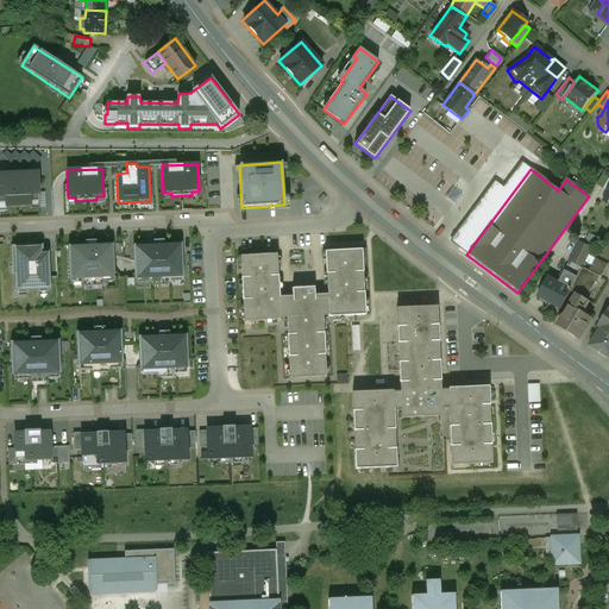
[(39,202),(38,173),(0,174),(0,203),(6,203),(6,207),(31,206),(31,202),(39,202)]
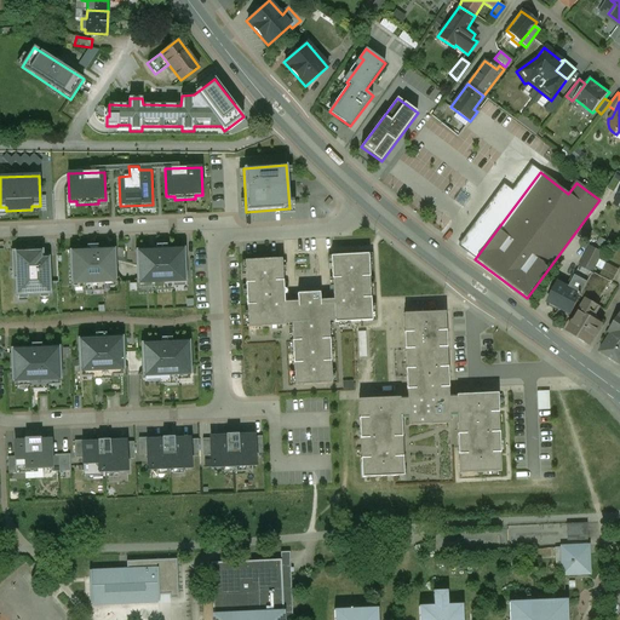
[(162,245),(156,245),(156,250),(136,250),(137,283),(154,283),(154,287),(173,286),(173,282),(187,281),(185,247),(162,248),(162,245)]
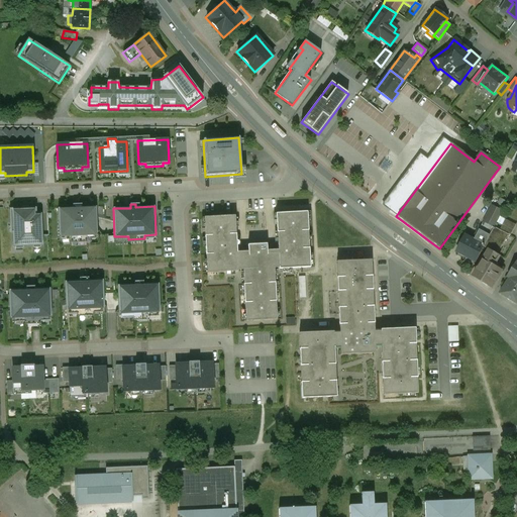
[(77,208),(58,209),(59,237),(71,236),(71,239),(87,239),(87,236),(97,235),(96,207),(82,208),(82,205),(77,205),(77,208)]
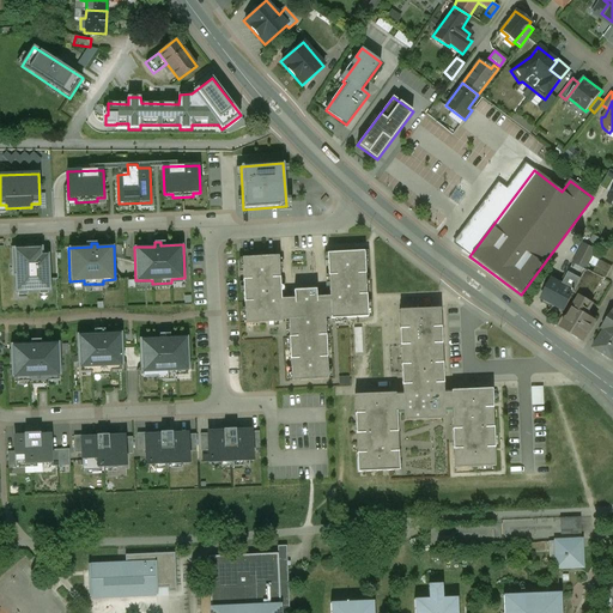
[(581,279),(586,269),(596,250),(583,244),(569,272),(581,279)]
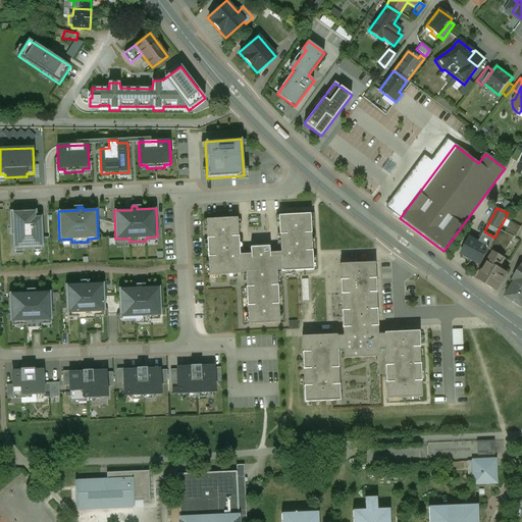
[(37,210),(10,211),(10,228),(14,228),(15,235),(12,235),(13,250),(44,249),(42,216),(37,216),(37,210)]
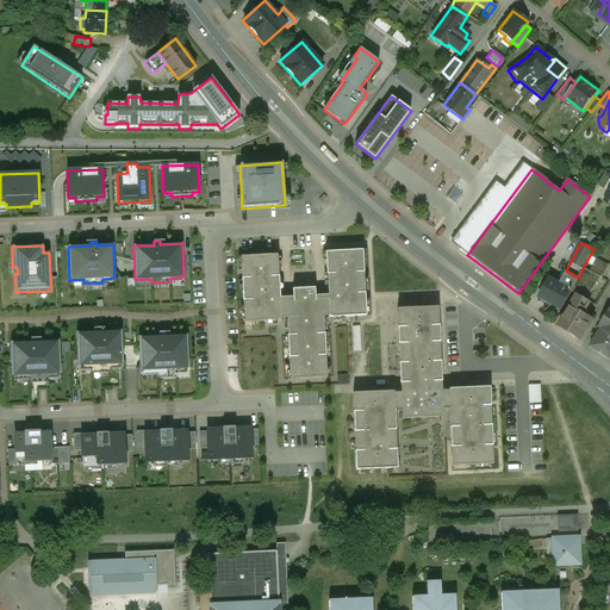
[(327,287),(328,296),(328,316),(328,317),(332,317),(332,321),(344,321),(343,316),(365,315),(365,312),(368,312),(368,302),(363,302),(363,285),(366,284),(366,273),(362,273),(362,263),(366,263),(366,253),(361,253),(361,250),(325,251),(325,255),(321,255),(322,266),(325,266),(327,275),(323,275),(323,287),(327,287)]
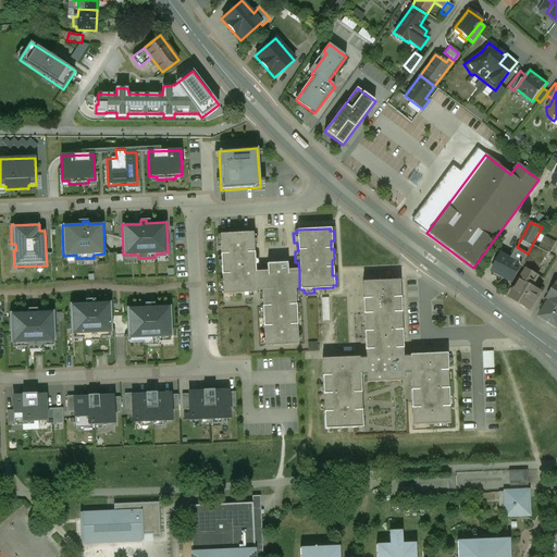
[(252,235),(252,232),(219,233),(219,237),(215,237),(217,246),(220,246),(220,257),(217,257),(217,267),(221,267),(222,283),(218,283),(219,292),(223,292),(223,295),(242,294),(242,297),(252,296),(252,294),(256,293),(256,291),(256,271),(255,245),(257,245),(257,234),(252,235)]
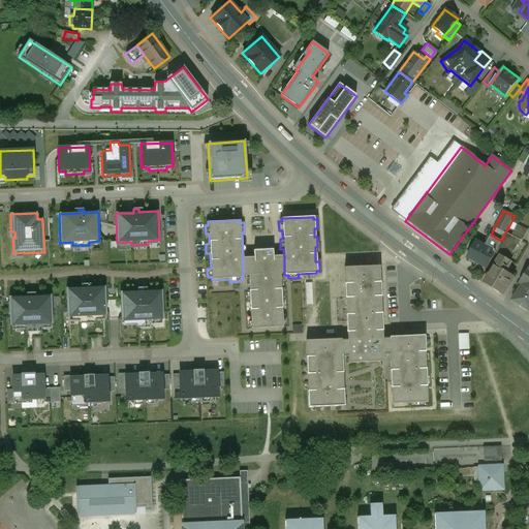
[(511,236),(520,240),(523,242),(528,230),(517,224),(511,236)]
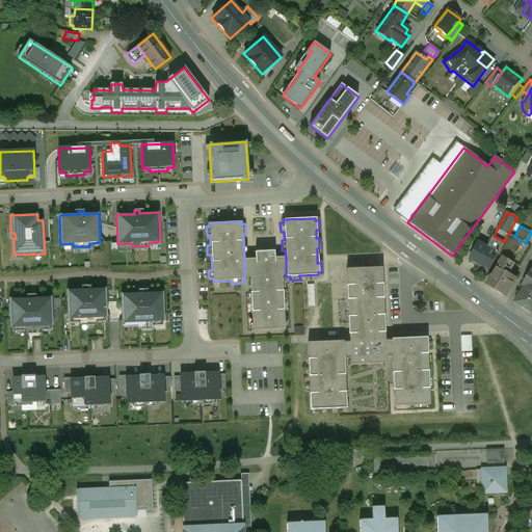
[(504,242),(502,246),(498,254),(504,258),(486,285),(506,296),(517,277),(509,273),(511,269),(508,267),(523,241),(514,237),(508,234),(504,242)]
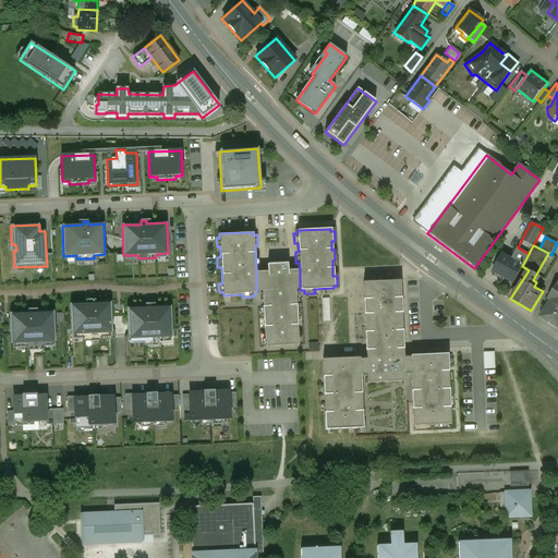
[(512,259),(501,254),(493,271),(513,281),(522,266),(526,258),(516,253),(512,259)]
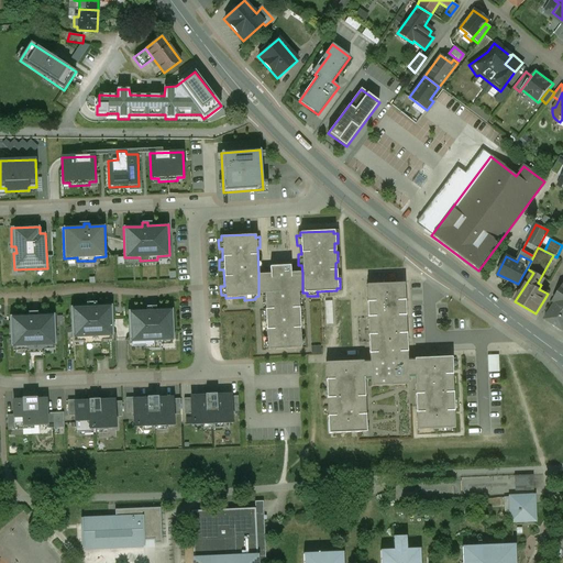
[(269,274),(258,274),(258,294),(264,293),(264,298),(261,299),(262,309),(265,308),(265,311),(262,311),(262,322),(266,321),(266,338),(263,338),(264,348),(267,348),(267,350),(301,349),(300,345),(304,345),(304,335),(299,335),(299,320),(302,320),(302,309),(298,309),(298,307),(301,307),(301,296),(298,297),(298,291),(302,291),(302,273),(290,273),(289,266),(269,266),(269,274)]
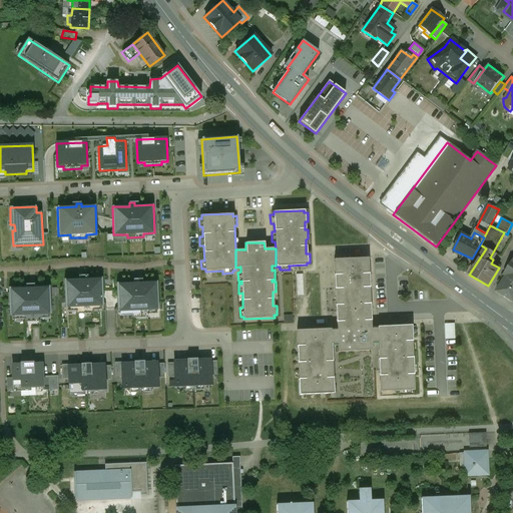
[(368,258),(334,260),(336,331),(331,331),(331,329),(296,330),(299,395),(334,394),(333,377),(329,377),(328,353),(332,352),(332,345),(337,345),(337,353),(372,351),(372,343),(378,343),(380,392),(414,391),(412,325),(377,327),(377,329),(371,330),(368,258)]
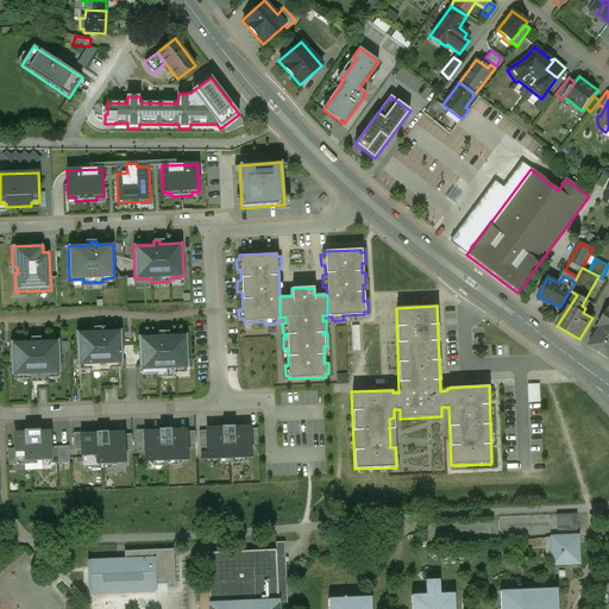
[(608,308),(597,326),(601,328),(589,345),(608,357),(608,308)]
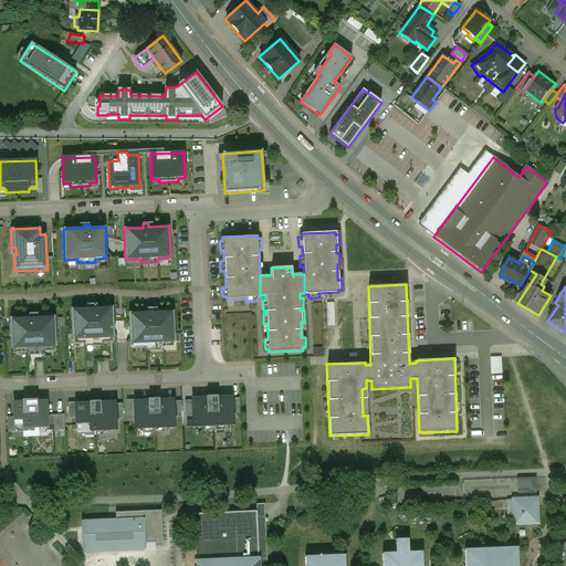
[(115,338),(113,307),(97,307),(97,305),(92,305),(92,308),(71,310),(72,339),(85,339),(85,343),(103,342),(102,338),(115,338)]
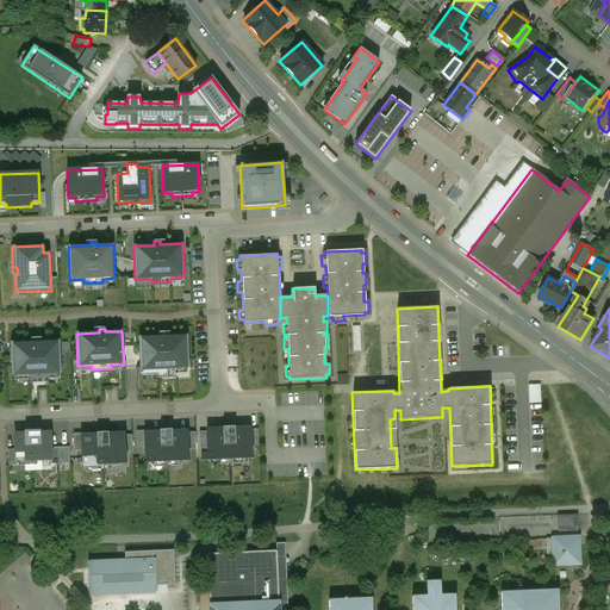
[(187,335),(165,336),(165,332),(159,332),(160,336),(138,337),(139,371),(157,369),(157,374),(176,373),(176,369),(188,368),(187,335)]
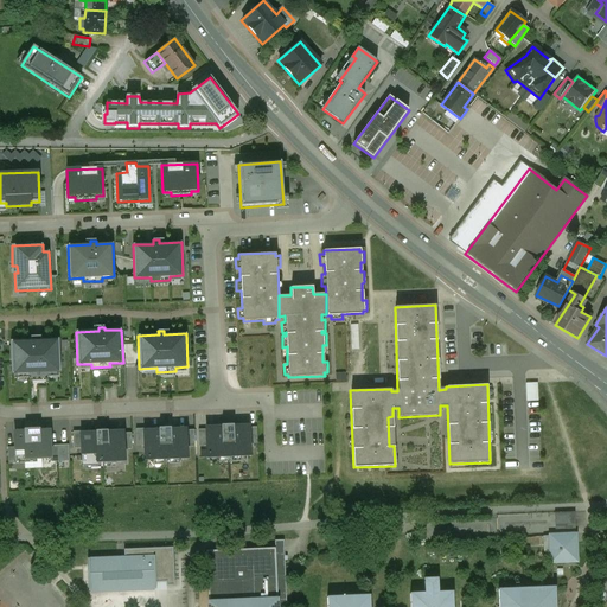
[(11,342),(12,375),(29,374),(29,377),(48,377),(48,374),(61,372),(59,339),(37,340),(36,337),(31,337),(31,340),(11,342)]
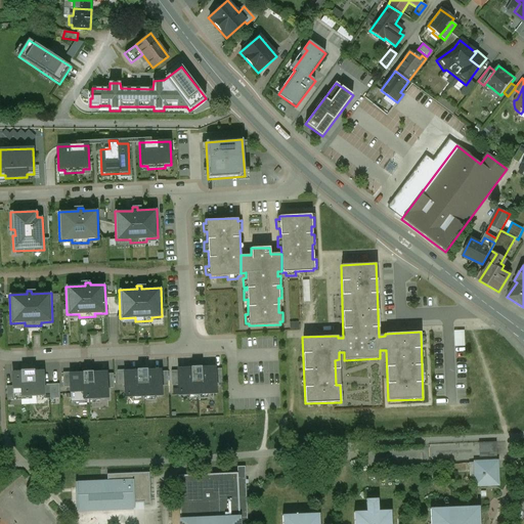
[(466,330),(455,330),(456,346),(467,346),(466,330)]
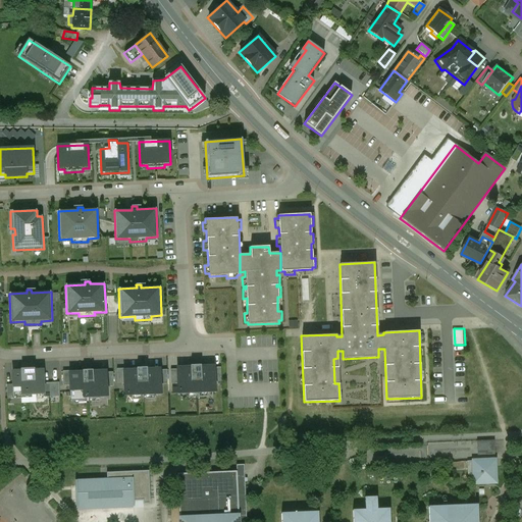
[(190,368),(176,368),(177,369),(177,383),(177,394),(186,394),(194,393),(199,393),(207,393),(215,392),(214,382),(213,368),(213,367),(201,367),(201,365),(190,366),(190,368)]
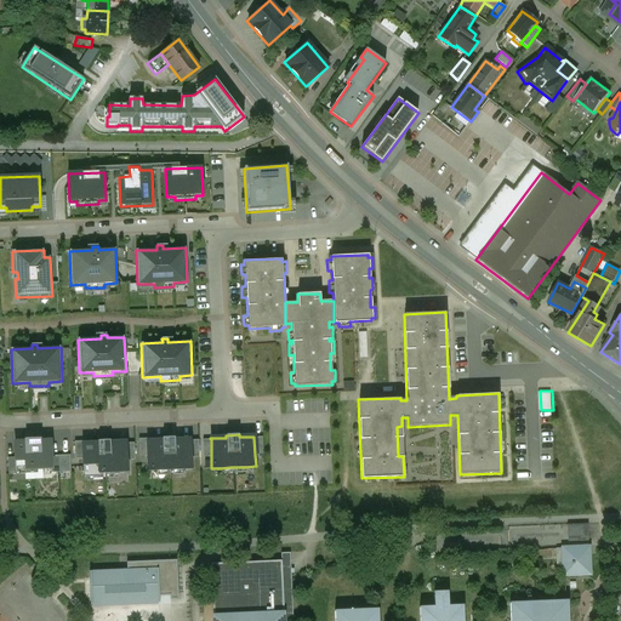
[(163,440),(155,440),(155,455),(147,456),(148,471),(157,471),(166,471),(172,469),(182,469),(192,469),(191,457),(191,440),(191,439),(175,439),(175,437),(163,438),(163,440)]
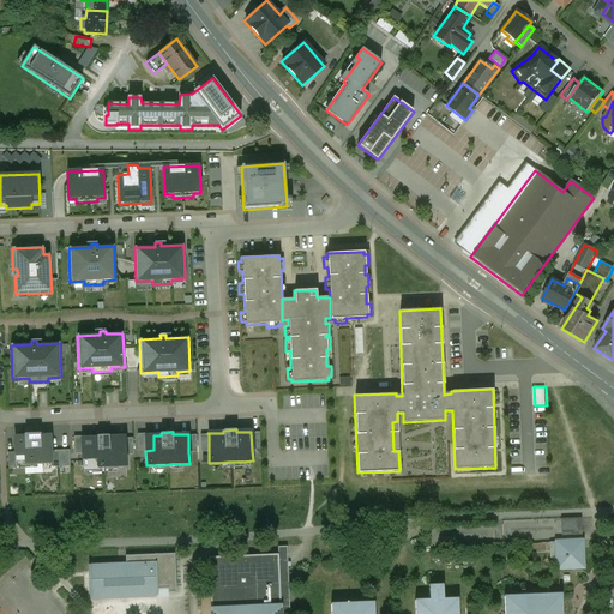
[(138,451),(145,451),(154,450),(154,435),(154,433),(137,434),(138,451)]
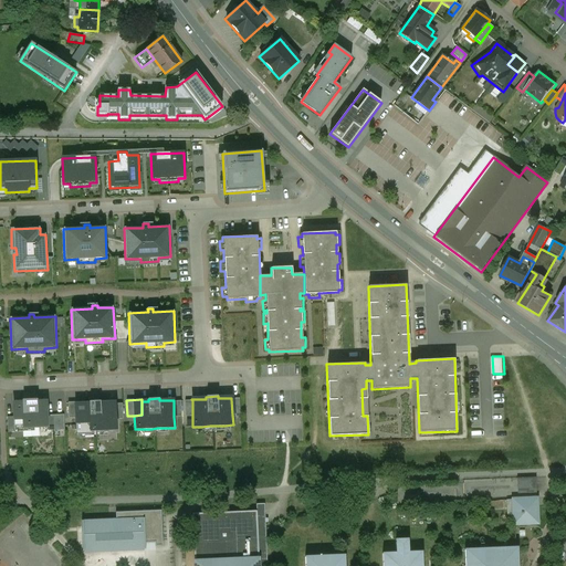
[(23,402),(12,404),(13,417),(13,429),(48,428),(46,416),(46,402),(35,402),(35,400),(23,401),(23,402)]
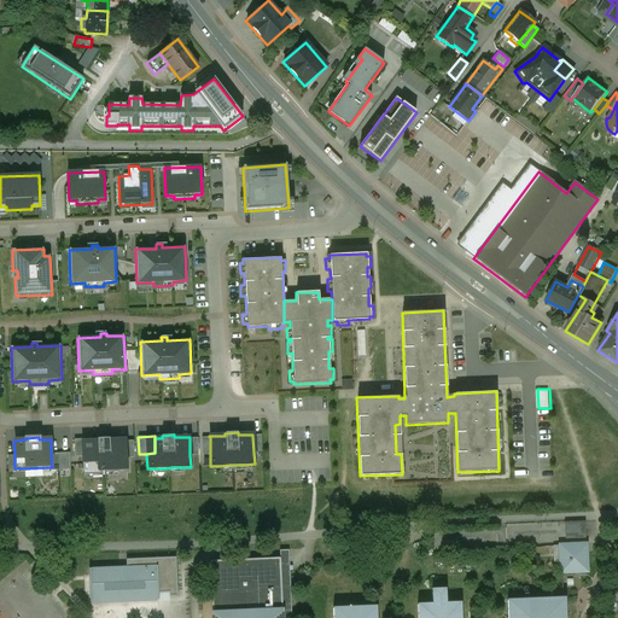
[(98,441),(91,442),(91,456),(82,456),(82,472),(92,471),(101,471),(108,471),(117,471),(126,470),(126,458),(126,441),(126,439),(110,441),(110,438),(98,438),(98,441)]
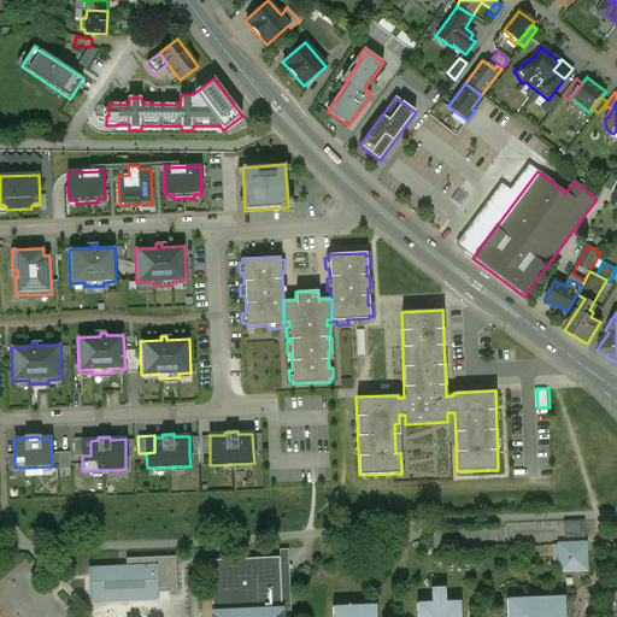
[(75,456),(82,456),(90,456),(90,441),(90,439),(74,439),(75,456)]
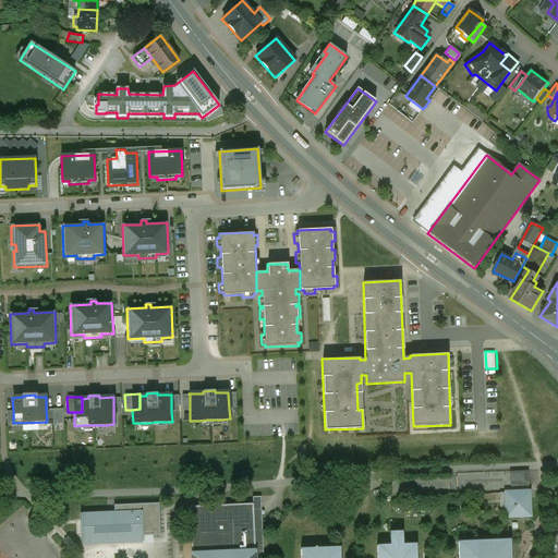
[(62,409),(46,410),(47,422),(47,425),(63,424),(62,409)]
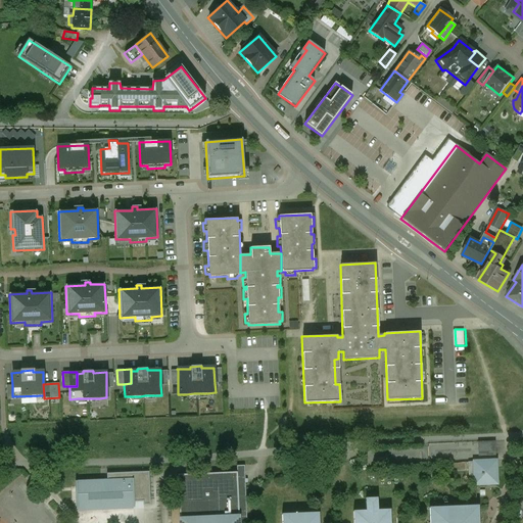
[(492,444),(476,444),(477,460),(494,459),(492,444)]
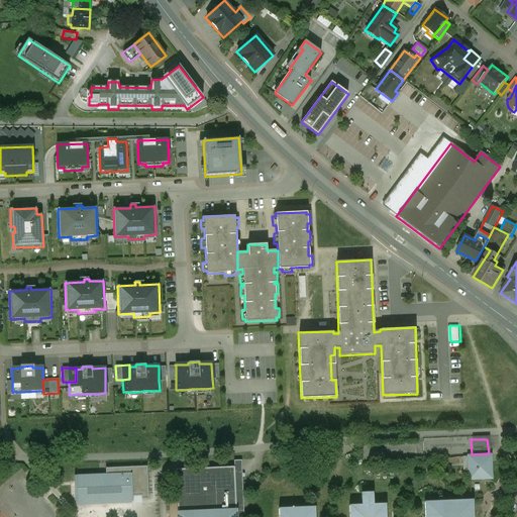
[(472,454),(463,454),(463,459),(464,481),(473,481),(489,480),(489,453),(472,454)]
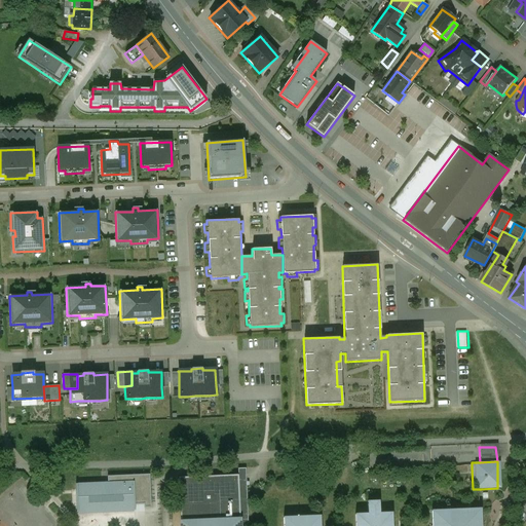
[(180,525),(248,525),(247,483),(247,479),(246,470),(238,470),(238,476),(179,478),(180,525)]
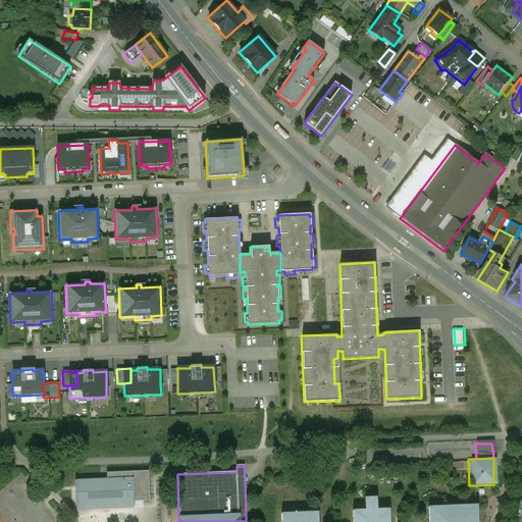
[(106,479),(74,480),(75,509),(77,509),(77,507),(133,505),(133,507),(134,507),(134,501),(138,501),(143,501),(143,504),(146,504),(150,504),(149,471),(106,472),(106,479)]
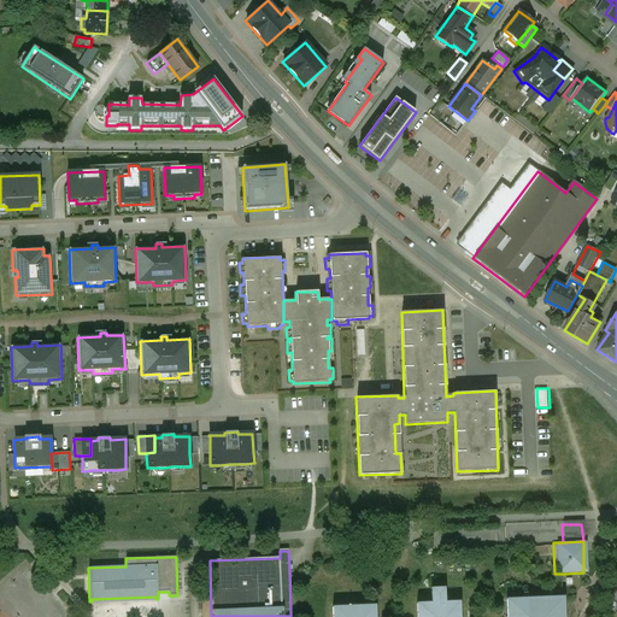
[(565,616),(564,597),(509,601),(509,616),(460,616),(460,603),(445,603),(445,589),(432,589),(433,604),(418,605),(418,616),(376,616),(376,606),(334,607),(334,616),(565,616)]
